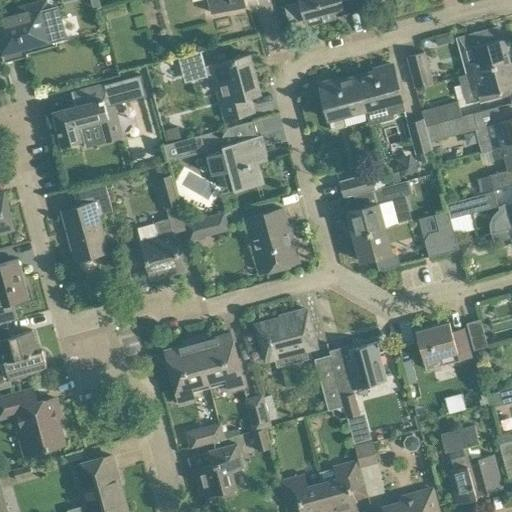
[(46,0),(0,12),(0,48),(4,63),(28,57),(27,54),(57,46),(55,39),(65,36),(58,7),(48,9),(46,0)]
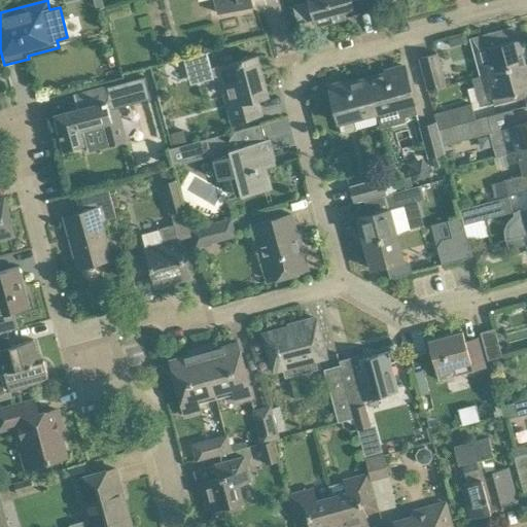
[(214,0),(218,13),(254,3),(253,0),(214,0)]
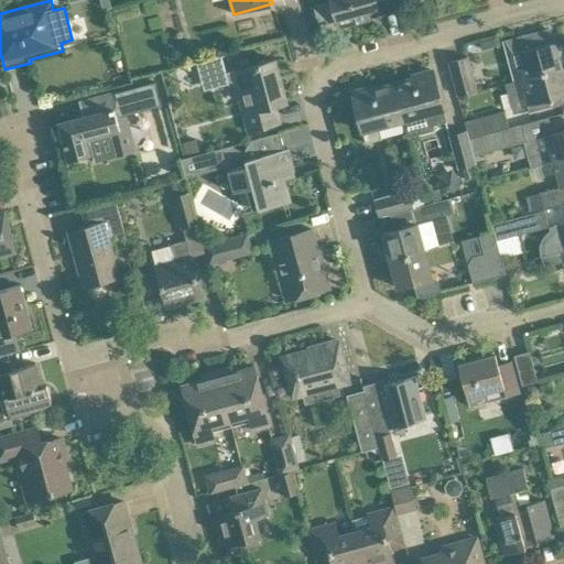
[(329,0),(335,21),(344,26),(370,19),(368,13),(376,11),(377,15),(396,10),(392,0),(329,0)]
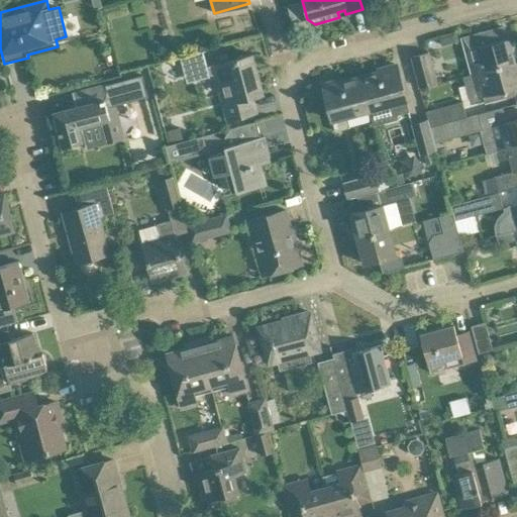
[(509,38),(508,38),(504,27),(487,31),(462,37),(466,48),(477,45),(481,61),(470,64),(472,74),(515,63),(509,38)]
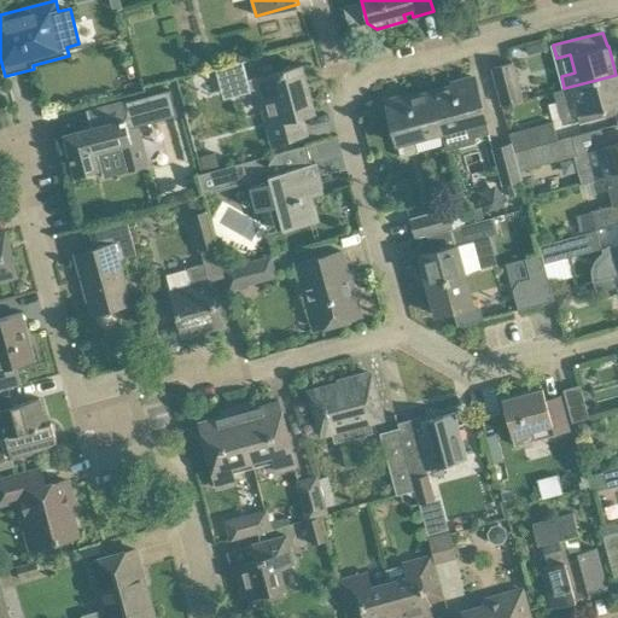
[(256,79),(248,81),(242,60),(215,66),(222,92),(235,87),(239,87),(240,89),(244,91),(248,89),(250,89),(260,92),(273,144),(283,141),(305,135),(301,115),(314,112),(301,65),(278,71),(256,77),(256,79)]
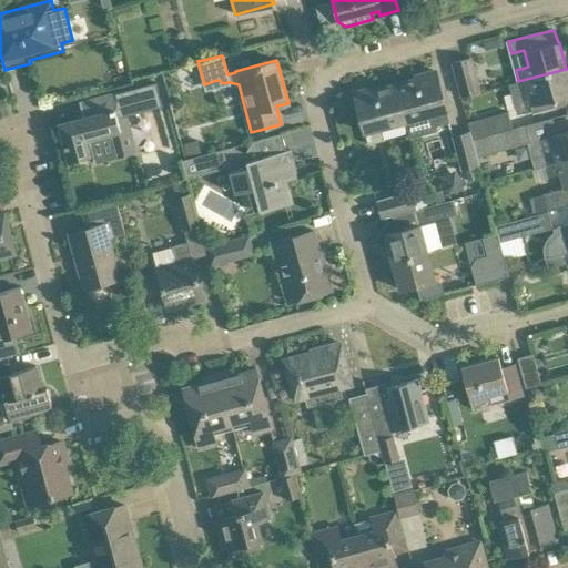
[(453,62),(458,83),(462,95),(480,91),(470,57),(453,62)]
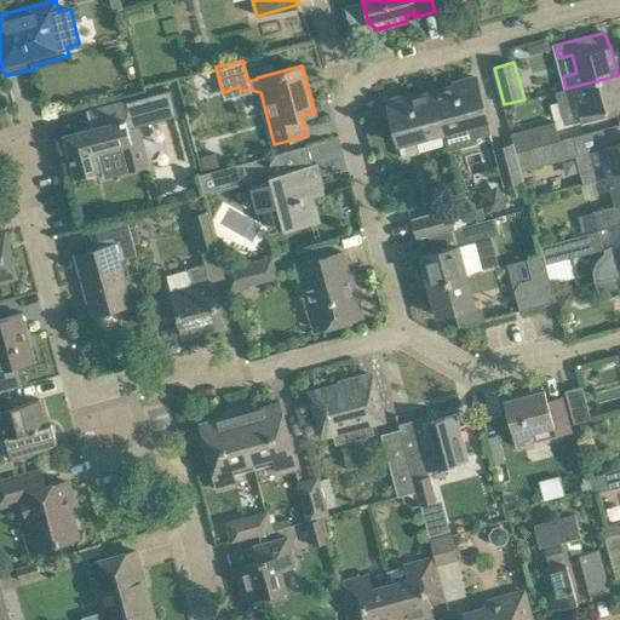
[(608,108),(619,104),(619,82),(618,75),(566,89),(556,91),(558,102),(569,99),(575,124),(580,122),(581,121),(581,124),(610,115),(608,108)]
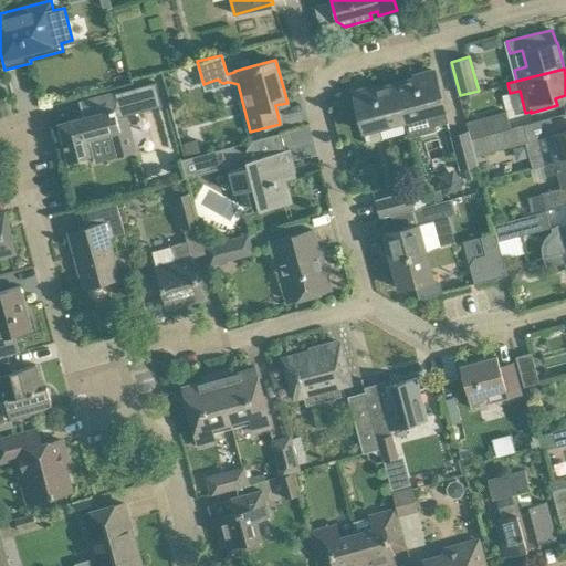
[(395,84),(405,121),(429,114),(432,126),(448,122),(435,71),(415,76),(415,79),(395,84)]
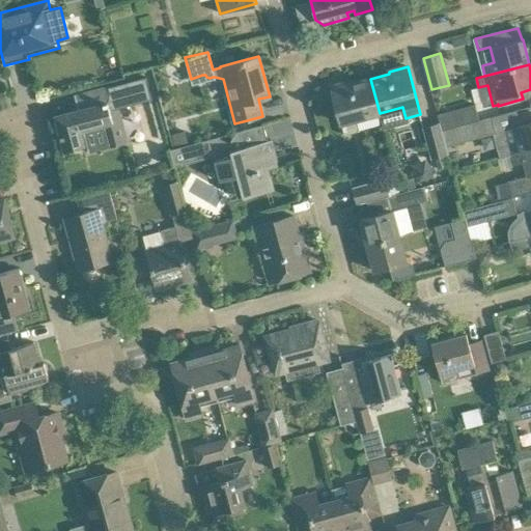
[(79,110),(55,116),(65,151),(85,145),(81,131),(83,131),(105,124),(111,146),(112,147),(127,143),(117,107),(127,104),(151,98),(146,78),(121,85),(112,87),(111,86),(102,88),(82,93),(86,108),(79,110)]
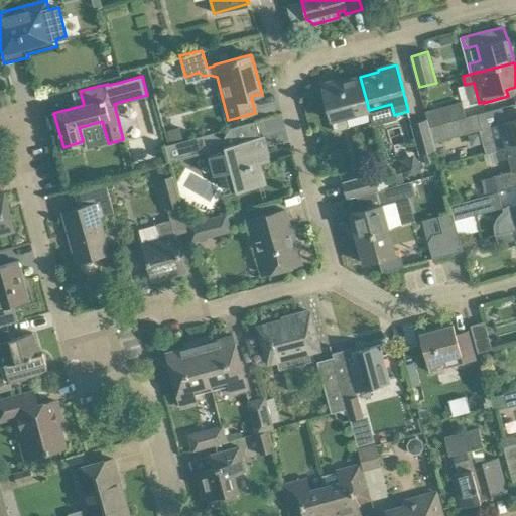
[(335,131),(349,127),(346,116),(369,110),(360,77),(341,82),(340,80),(321,85),(335,131)]
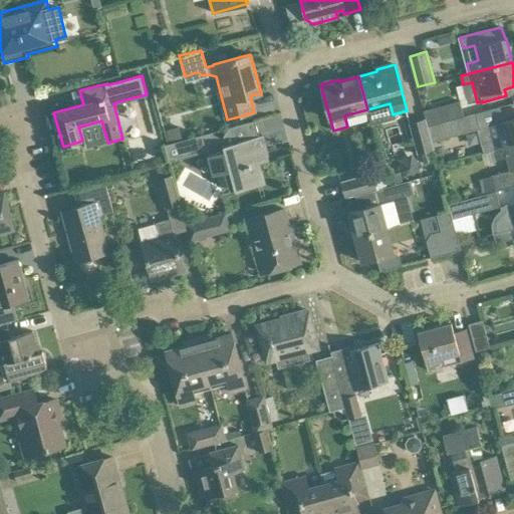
[(428,125),(464,115),(460,101),(424,110),(426,118),(428,125)]
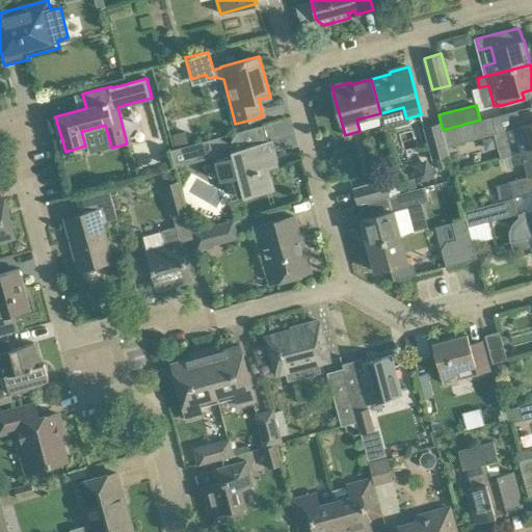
[(505,131),(521,126),(516,110),(480,121),(480,120),(443,130),(447,145),(464,141),(494,134),(496,133),(505,131)]
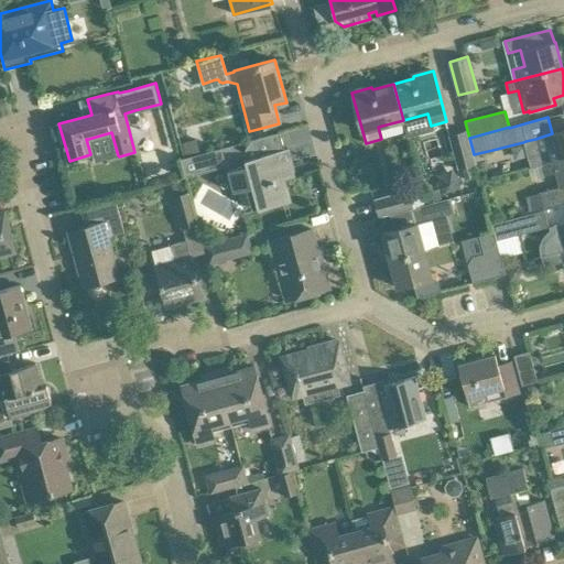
[(467,130),(448,134),(458,169),(477,164),(474,154),(469,138),(467,130)]
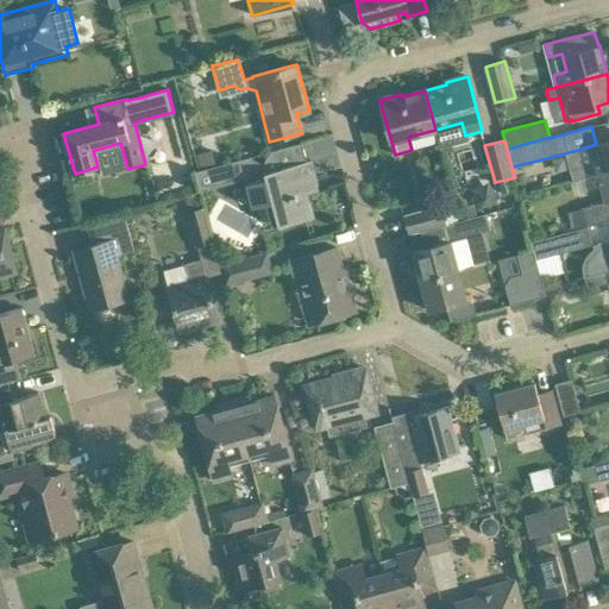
[(585,177),(608,170),(608,140),(606,142),(596,144),(578,150),(581,161),(569,164),(573,181),(585,177)]
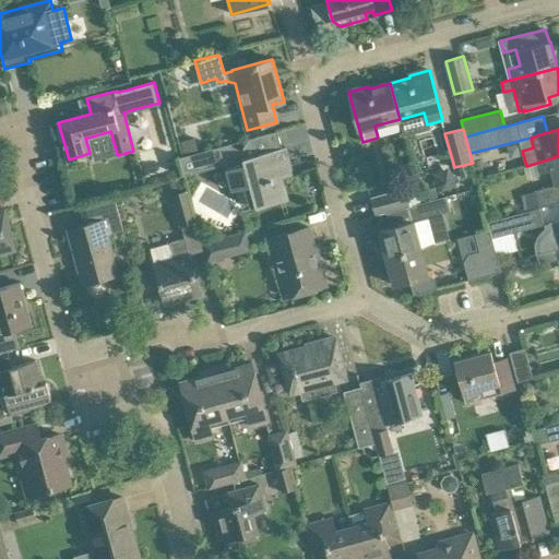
[(182,157),(199,153),(194,138),(179,142),(182,157)]
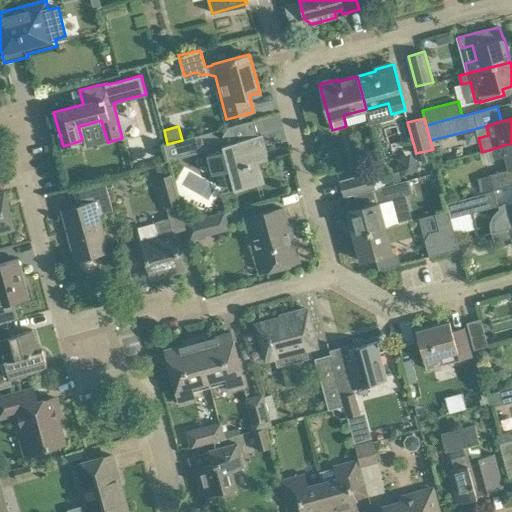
[(234,190),(245,187),(264,182),(259,162),(268,159),(261,135),(258,135),(222,145),(223,150),(207,154),(212,174),(228,170),(234,190)]
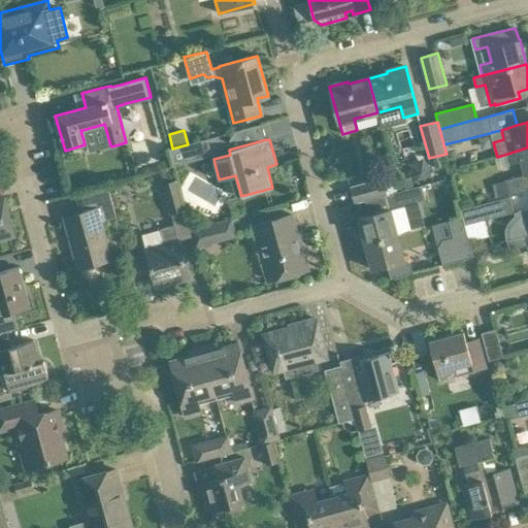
[(175,165),(191,161),(200,140),(188,144),(172,149),(171,149),(175,165)]
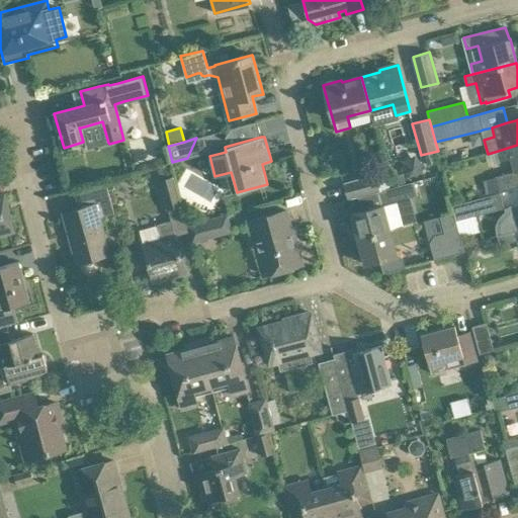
[(517,145),(498,151),(500,161),(511,158),(515,171),(496,176),(483,180),(487,196),(500,192),(505,191),(517,187),(517,145)]
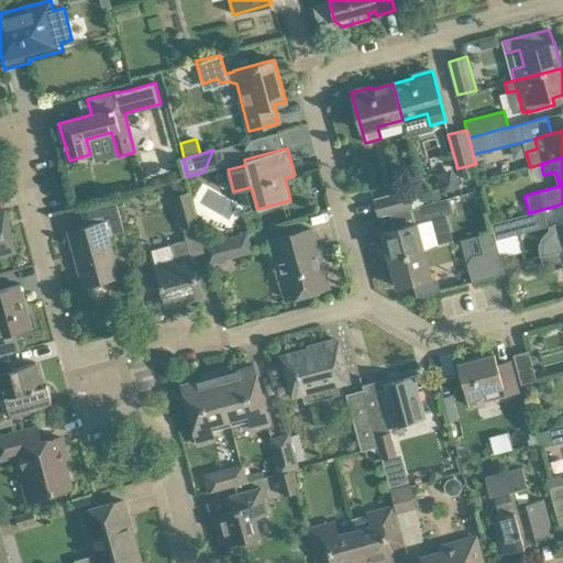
[(378,217),(410,208),(423,205),(420,191),(414,194),(412,189),(408,190),(407,189),(373,199),(378,217)]
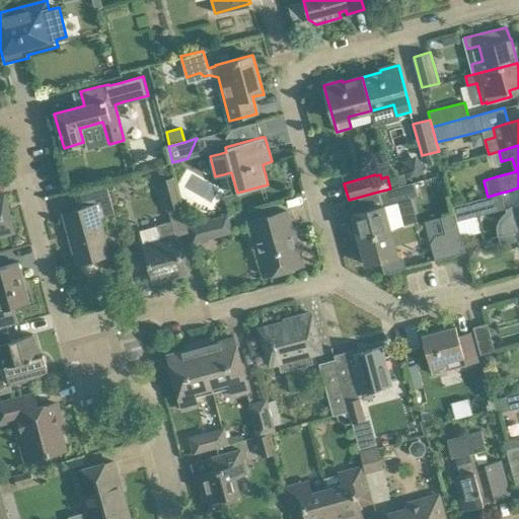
[(392,188),(403,184),(401,175),(390,178),(392,188)]
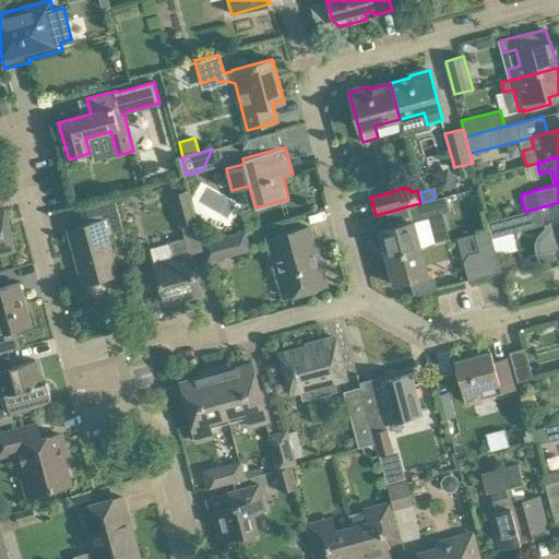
[(173,194),(181,225),(195,221),(188,191),(173,194)]
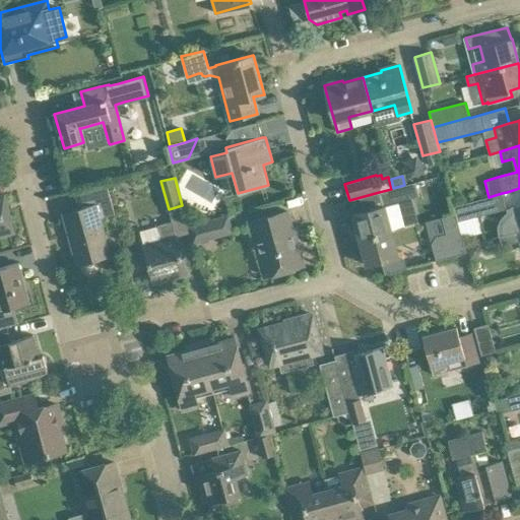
[(111,254),(101,217),(115,213),(107,183),(74,191),(79,209),(63,214),(76,264),(111,254)]
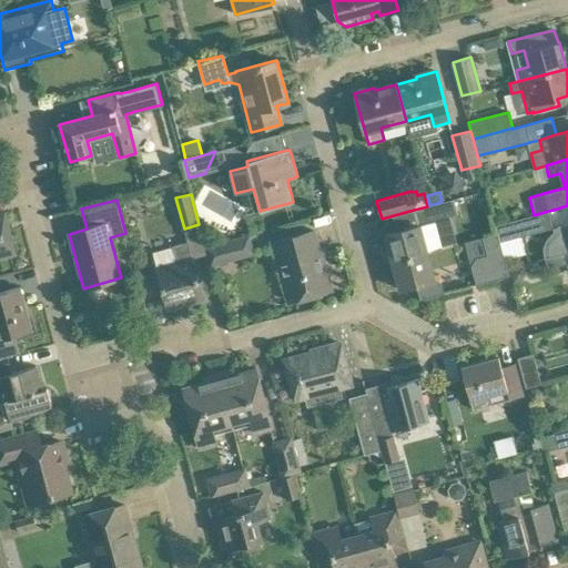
[(418,225),(385,234),(393,262),(427,252),(440,249),(437,234),(433,222),(457,215),(454,200),(442,203),(442,202),(429,205),(429,206),(427,206),(414,210),(418,225)]
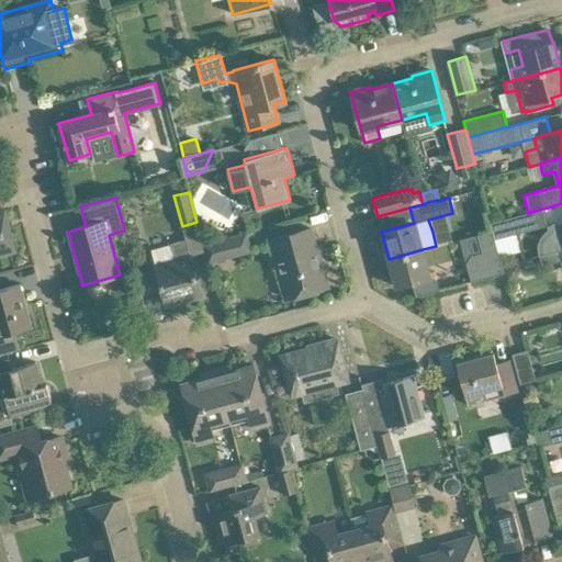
[(547,225),(542,209),(528,213),(508,218),(491,223),(493,231),(495,239),(514,235),(516,234),(547,225)]
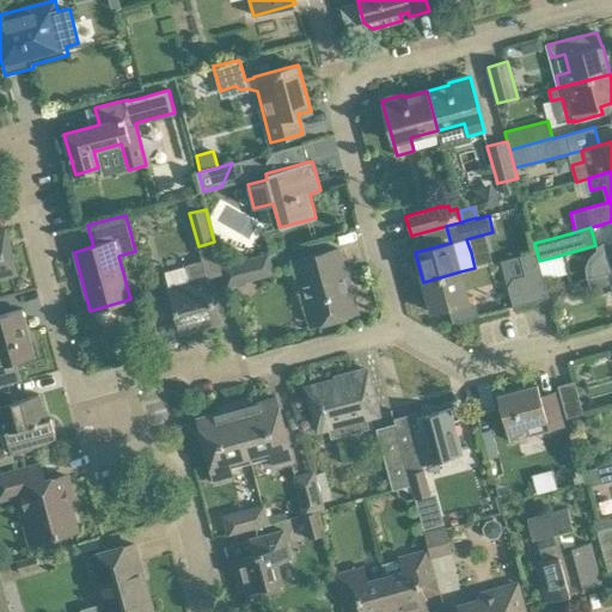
[(0,275),(17,270),(5,228),(0,230),(0,275)]
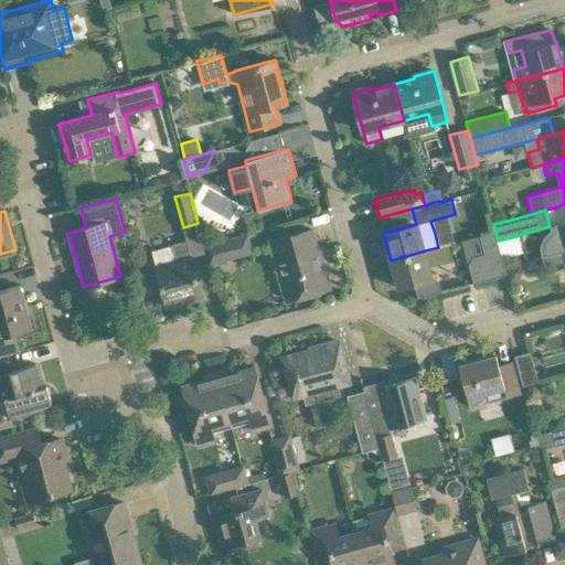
[(541,246),(541,249),(541,252),(541,254),(542,257),(564,249),(564,222),(550,226),(551,231),(550,232),(547,233),(546,235),(544,236),(543,238),(542,241),(541,244),(541,246)]
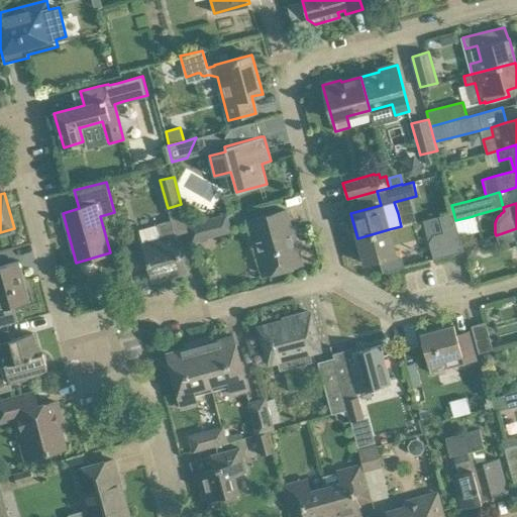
[(248,219),(255,248),(263,273),(263,275),(302,264),(297,244),(294,234),(293,231),(292,232),(286,210),(248,219)]
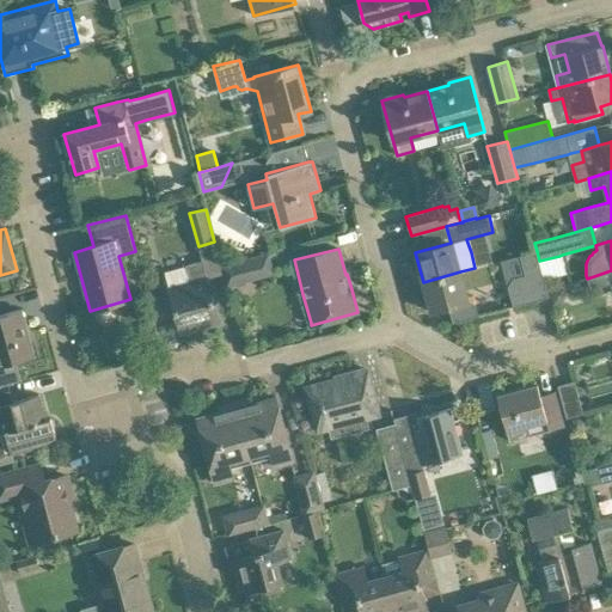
[(544,280),(539,261),(537,251),(520,255),(525,275),(513,279),(507,286),(513,305),(513,306),(537,300),(549,297),(546,289),(544,280)]
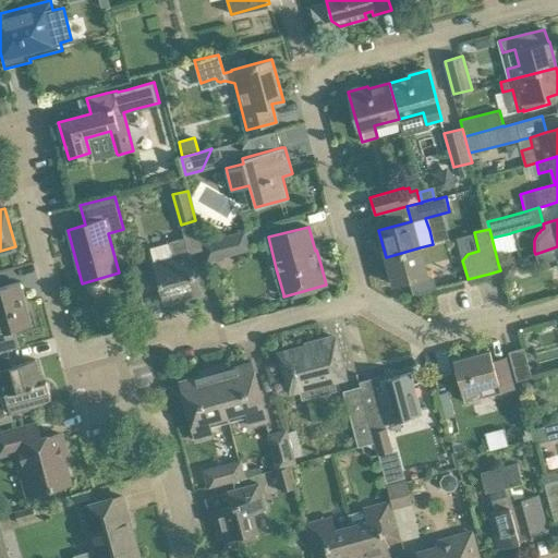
[(244,231),(202,242),(206,261),(249,250),(244,231)]
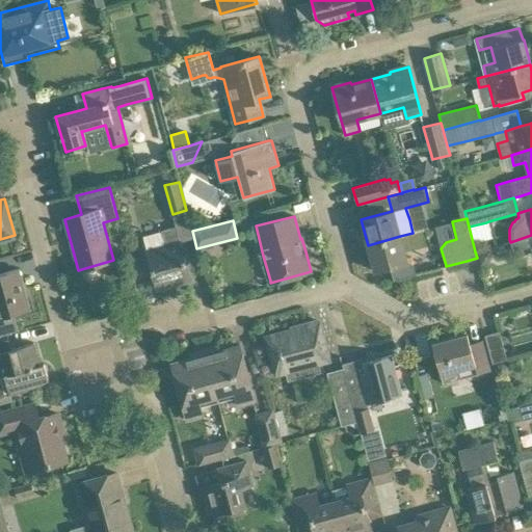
[(191,280),(185,260),(181,242),(176,227),(161,231),(161,232),(143,236),(148,251),(157,289),(191,280)]
